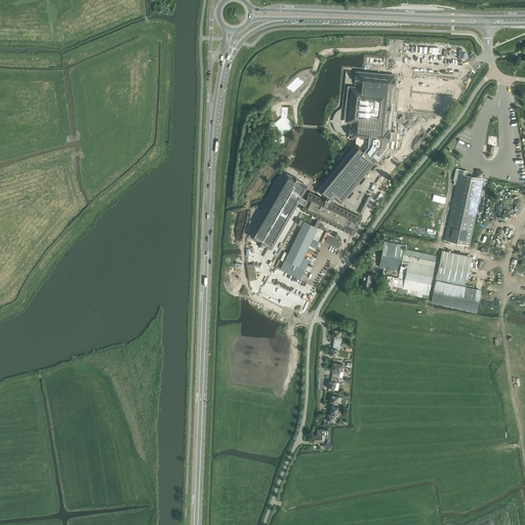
[(378,80),(365,78),(363,88),(350,87),(347,122),(360,124),(359,131),(352,139),(362,149),(322,195),(320,199),(300,190),(293,205),(353,234),(361,217),(330,202),(334,197),(341,202),(376,159),(375,158),(382,149),(380,147),(382,122),(386,122),(387,113),(384,113),(385,106),(389,106),(389,102),(385,102),(386,96),(391,96),(393,79),(378,77),(378,80)]
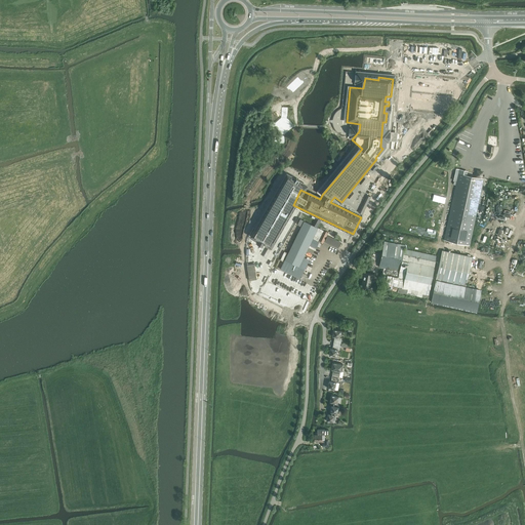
[(470,245),(480,197),(484,178),(458,173),(444,240),(470,245)]
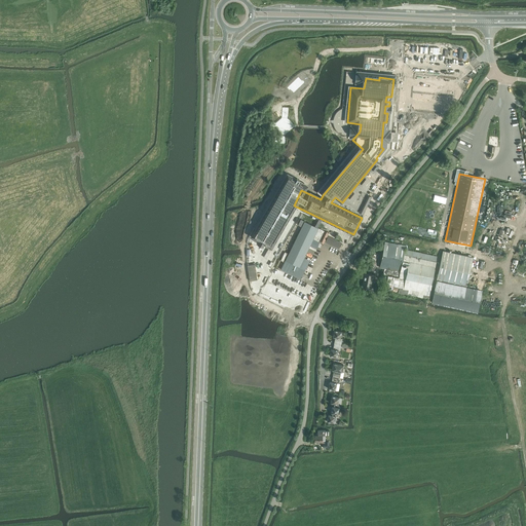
[(286,259),(280,269),(301,279),(311,258),(305,256),(310,246),(316,249),(320,242),(320,241),(325,231),(305,221),(301,219),(298,225),(302,227),(289,254),(285,253),(283,257),(280,260),(284,261),(285,258),(286,259)]
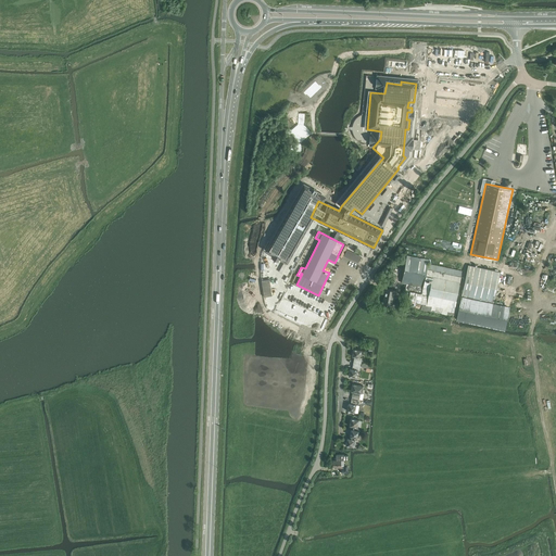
[(362,256),(346,250),(343,256),(358,264),(362,256)]
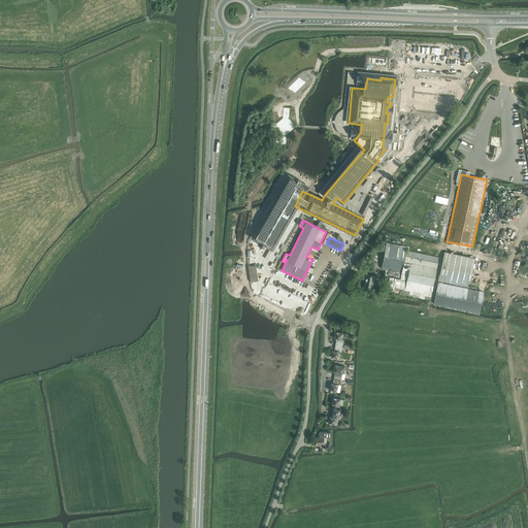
[(397,274),(401,275),(406,251),(406,248),(387,243),(382,268),(391,270),(389,277),(396,279),(397,274)]
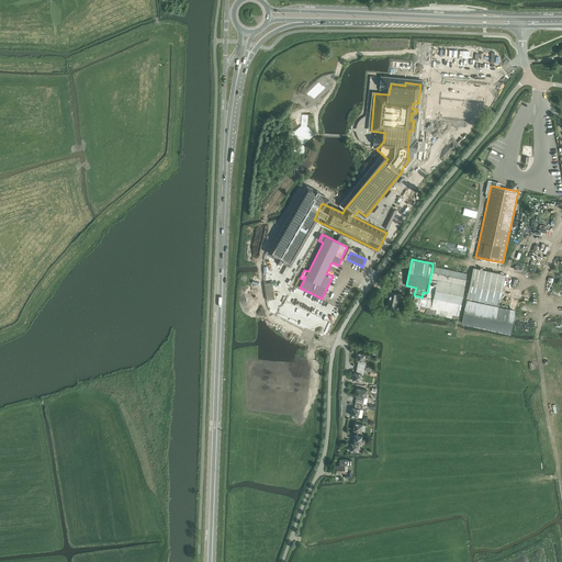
[(467,273),(433,267),(427,293),(426,298),(460,305),(467,273)]
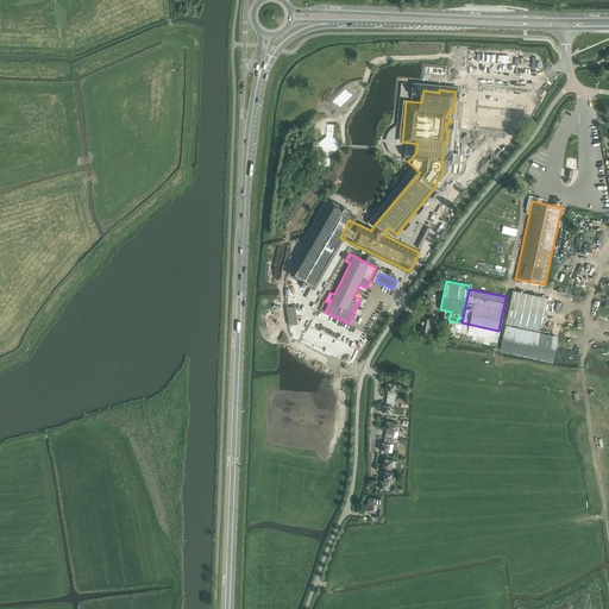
[(540,333),(547,297),(513,290),(506,326),(523,330),(540,333)]
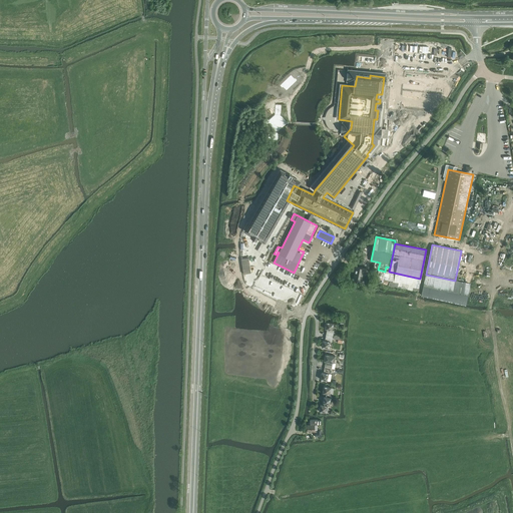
[(361,282),(364,269),(356,267),(355,270),(356,271),(354,280),(353,280),(353,281),(361,282)]
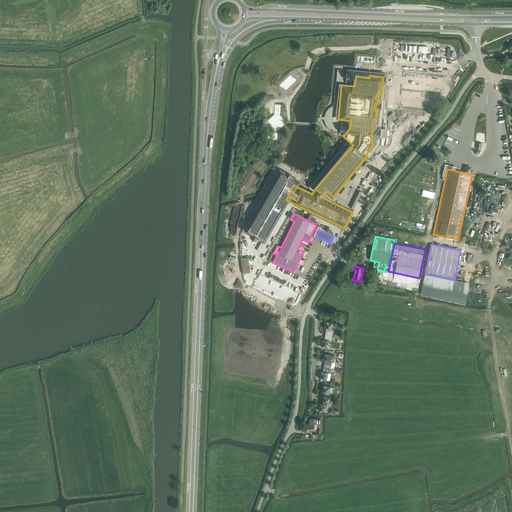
[(392,287),(392,285),(417,290),(419,281),(384,275),(384,274),(373,272),(371,280),(371,281),(371,286),(384,288),(385,283),(387,283),(387,284),(388,284),(387,286),(392,287)]
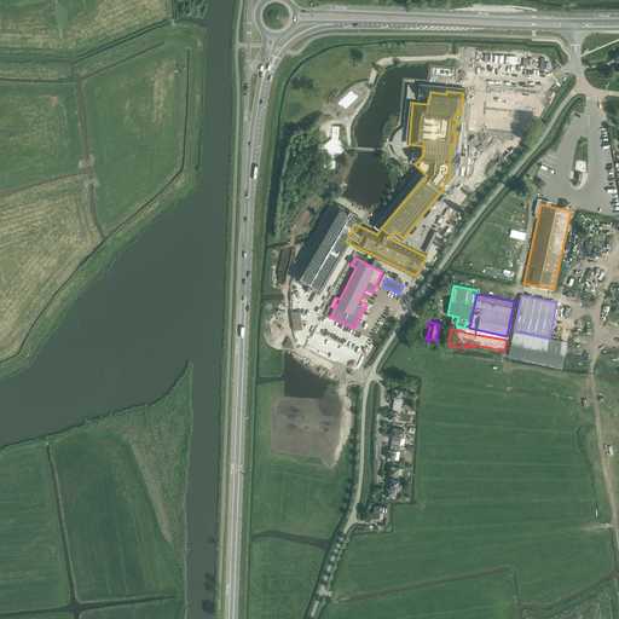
[(562,369),(568,342),(549,339),(532,335),(514,331),(508,357),(562,369)]
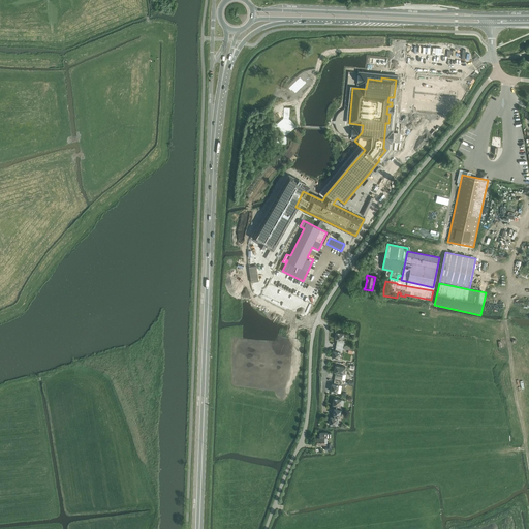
[(336,345),(343,346),(344,341),(342,340),(344,333),(337,332),(335,339),(337,340),(336,345)]
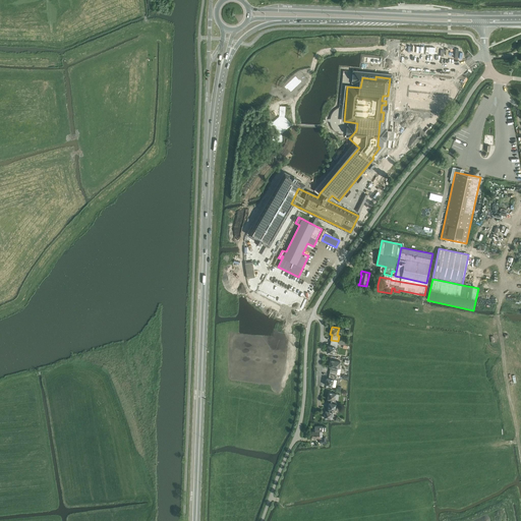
[(338,341),(331,340),(330,346),(328,345),(327,352),(334,354),(335,347),(337,347),(338,341)]
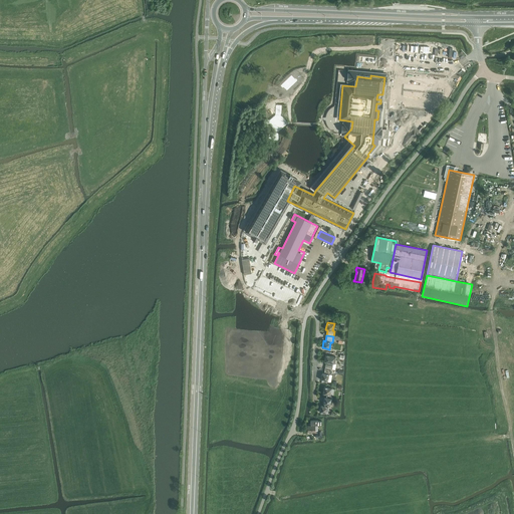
[(333,363),(334,363),(336,356),(325,354),(324,361),(326,362),(325,367),(332,368),(333,363)]
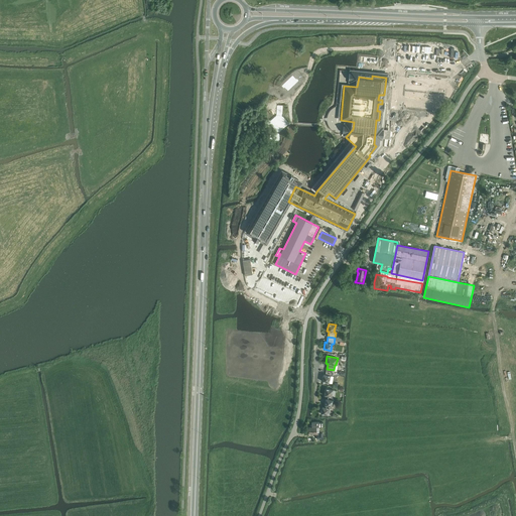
[(334,370),(327,369),(326,375),(324,374),(321,381),(330,383),(331,376),(333,376),(334,370)]
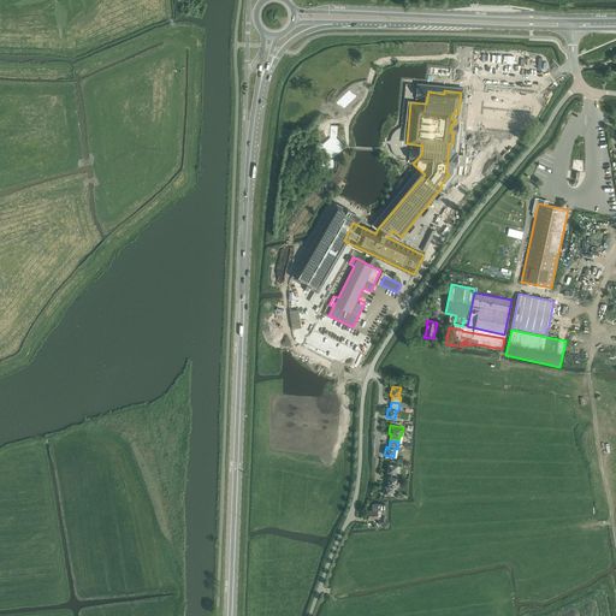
[(389,479),(398,481),(400,478),(397,477),(398,474),(396,473),(397,465),(389,463),(388,472),(390,473),(389,479)]
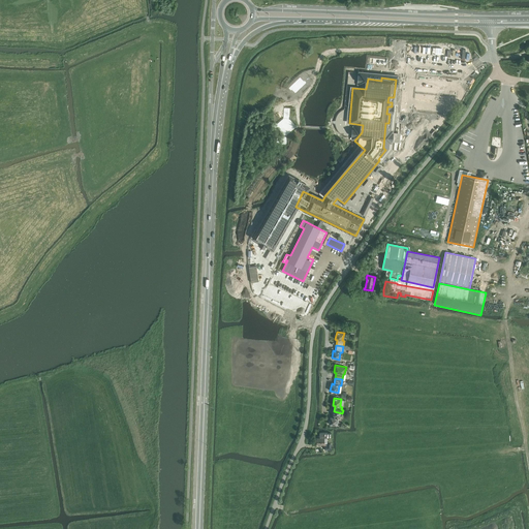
[(342,413),(334,411),(333,417),(331,416),(329,424),(336,426),(338,418),(339,418),(340,416),(341,416),(342,413)]
